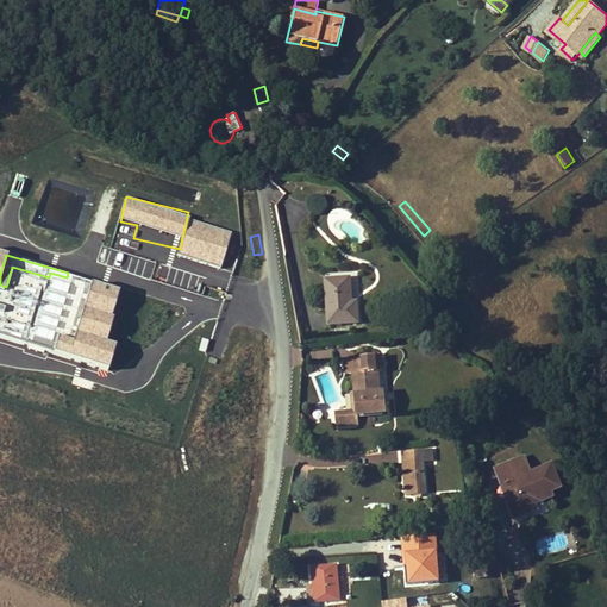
[(361,321),(360,301),(354,301),(352,277),(329,279),(332,323),(361,321)]
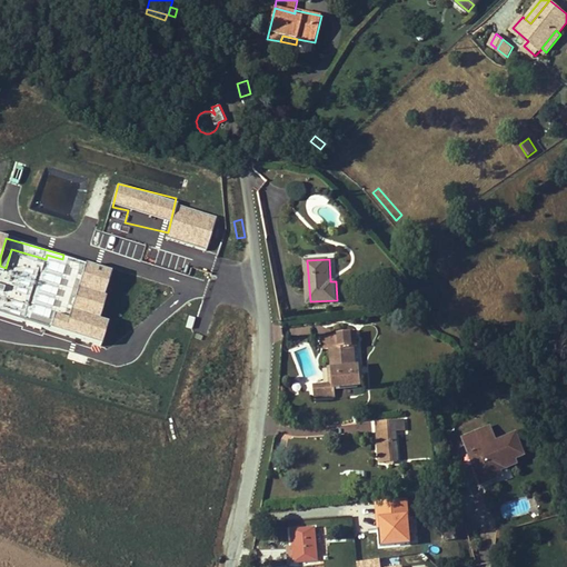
[(85,260),(69,316),(55,311),(50,327),(102,340),(108,319),(99,316),(112,268),(85,260)]
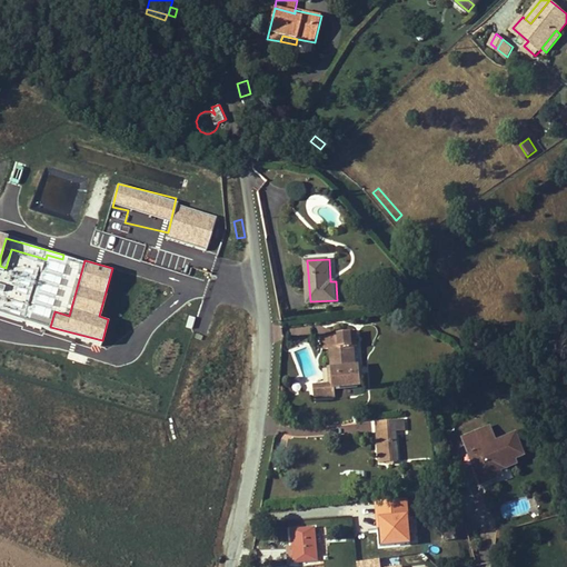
[(0,309),(9,311),(12,298),(2,297),(5,285),(0,284),(0,309)]
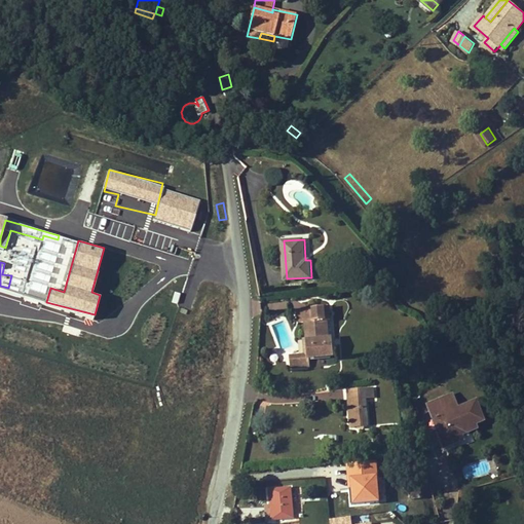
[(330,338),(328,320),(332,320),(331,305),(315,307),(316,319),(307,320),(310,351),(310,359),(303,359),(304,365),(312,365),(311,357),(335,354),(334,343),(330,343),(330,338)]
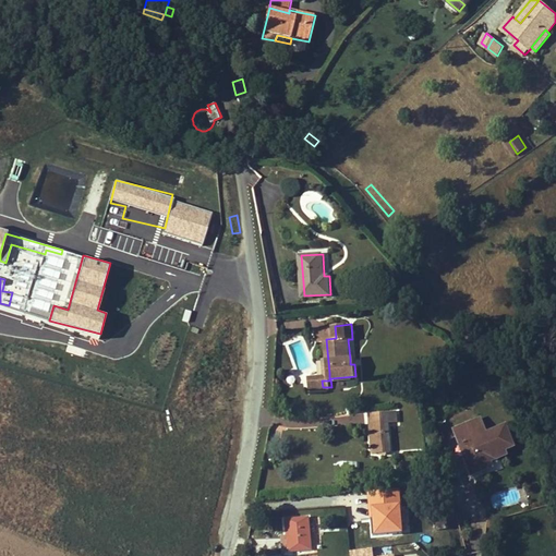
[(336,338),(335,326),(319,327),(321,340),(326,339),(336,338)]
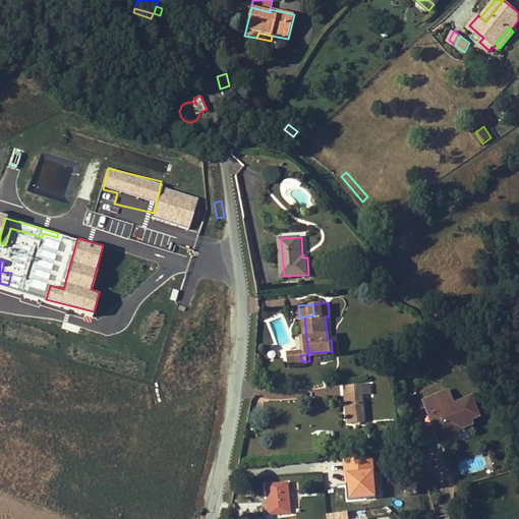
[(30,342),(27,349),(41,352),(43,345),(30,342)]
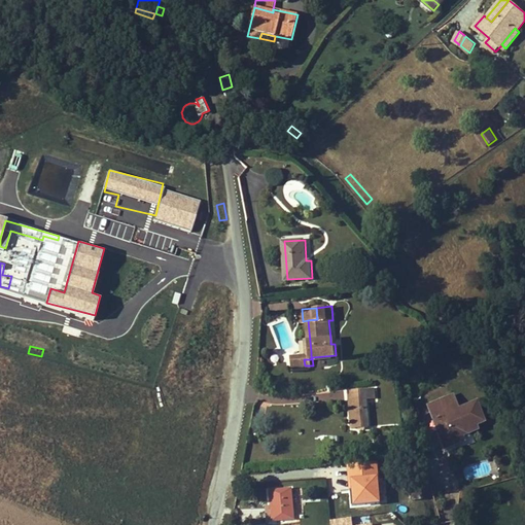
[(311,359),(311,352),(293,353),(294,366),(305,365),(304,359),(311,359)]
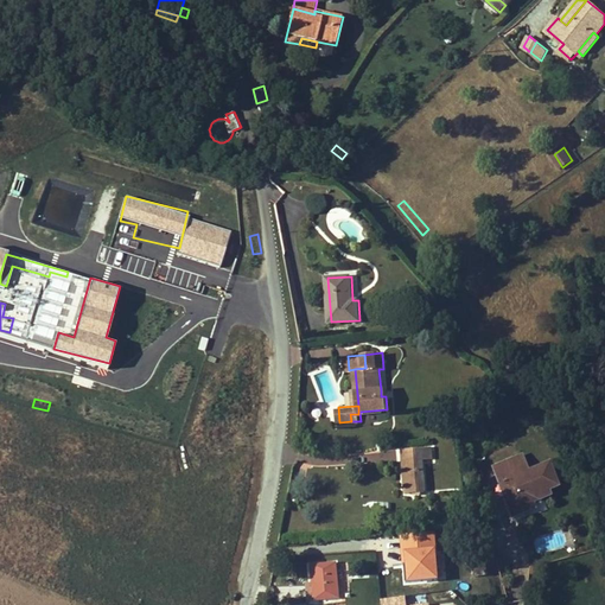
[(427,489),(425,456),(434,456),(433,446),(408,447),(412,490),(427,489)]
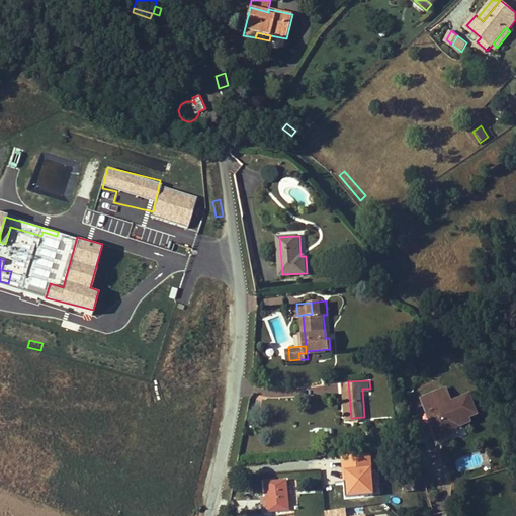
[(480,413),(471,394),(453,401),(450,393),(444,395),(442,389),(426,395),(432,409),(434,408),(439,420),(433,422),(438,434),(447,430),(449,435),(459,431),(457,426),(456,422),(464,419),(466,423),(473,421),(470,416),(480,413)]
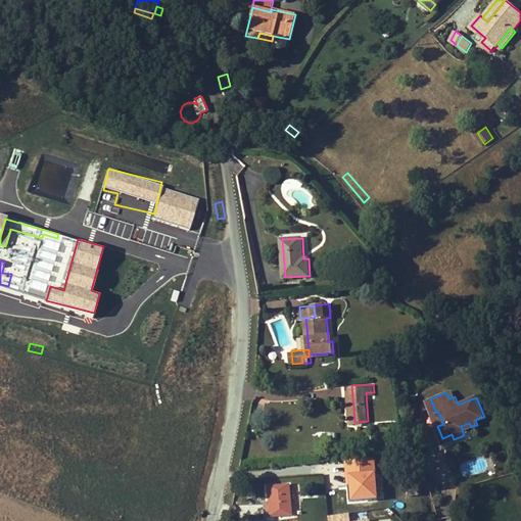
[(436,413),(430,398),(427,400),(433,415),(436,413)]
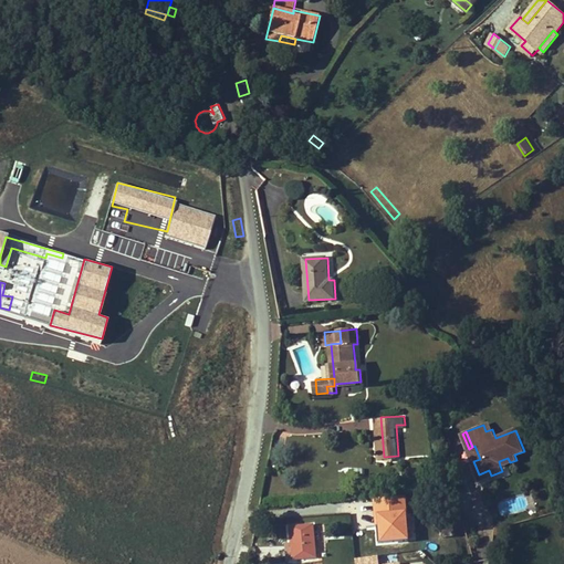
[(480,459),(474,446),(472,447),(469,449),(473,461),(480,459)]
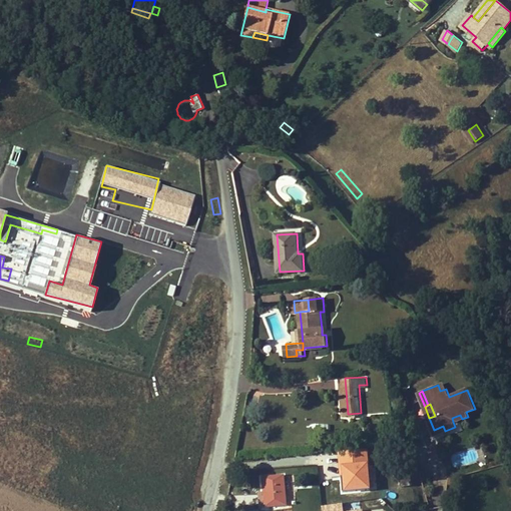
[(149,409),(148,416),(162,419),(164,412),(149,409)]
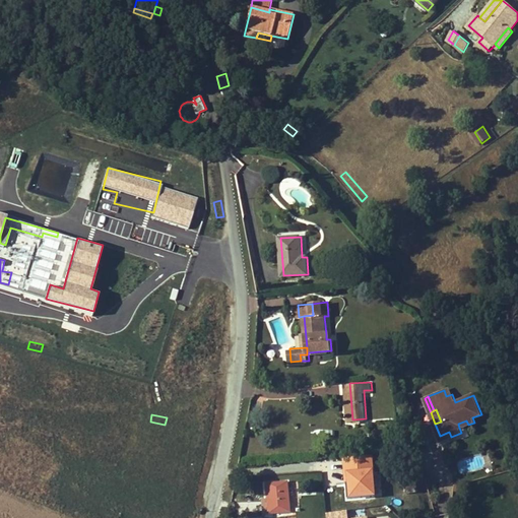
[(160,446),(164,431),(156,430),(154,445),(160,446)]
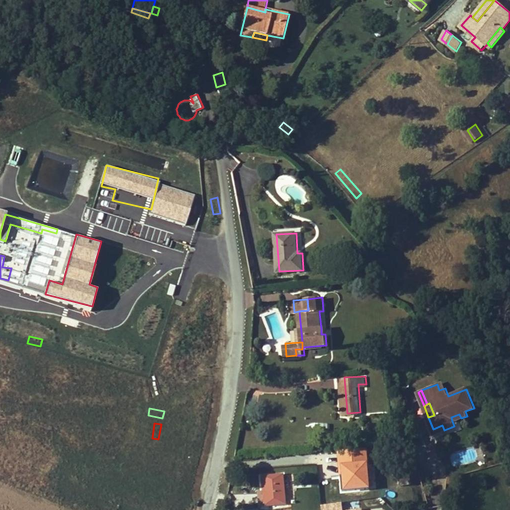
[(435,434),(444,430),(442,425),(433,429),(435,434)]
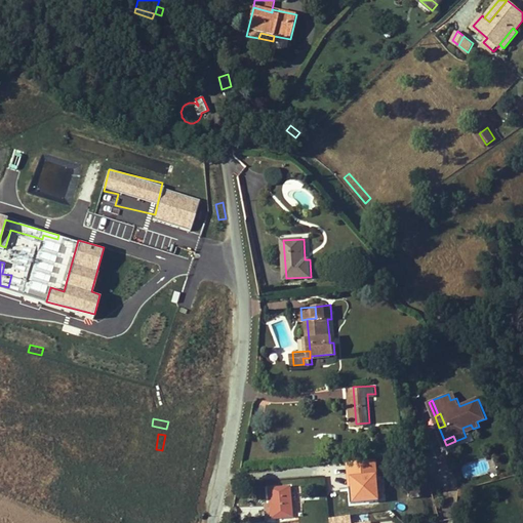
[(157,475),(161,459),(155,457),(151,473),(157,475)]
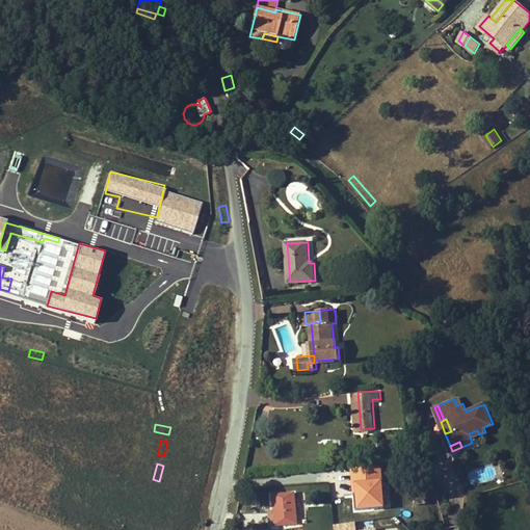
[(429,502),(425,484),(409,488),(412,496),(417,495),(419,504),(429,502)]
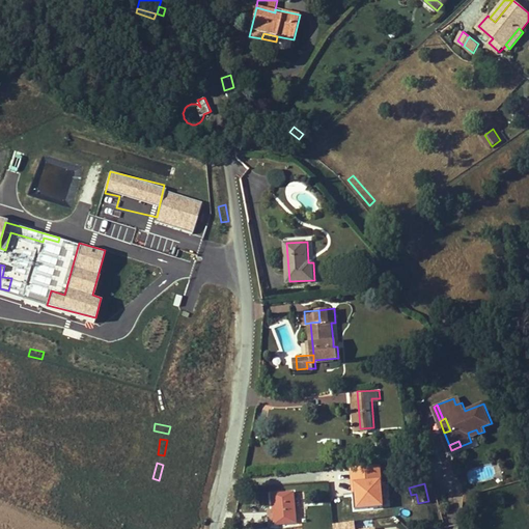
[(299,521),(296,491),(274,493),(275,509),(276,523),(299,521)]
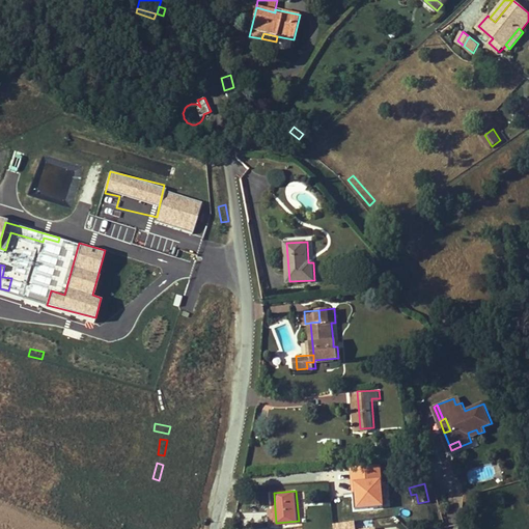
[(324,528),(324,519),(303,522),(304,528),(324,528)]
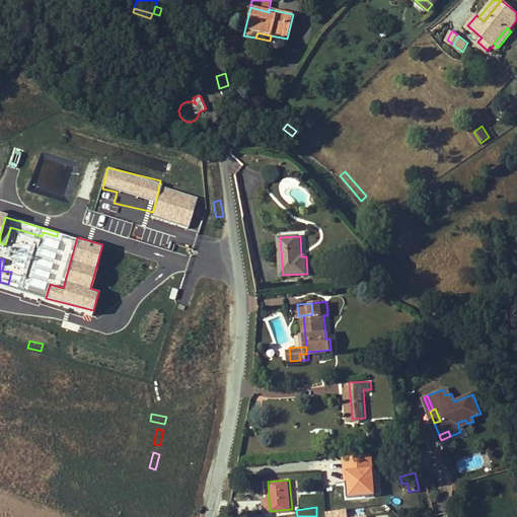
[(367,516),(367,515),(354,516),(348,516),(348,508),(328,510),(328,516),(367,516)]
